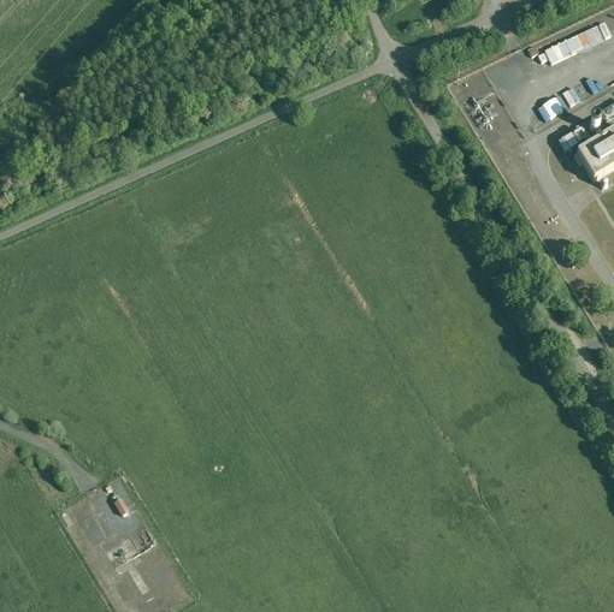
[(579,33),(585,47),(604,39),(598,24),(579,33)]
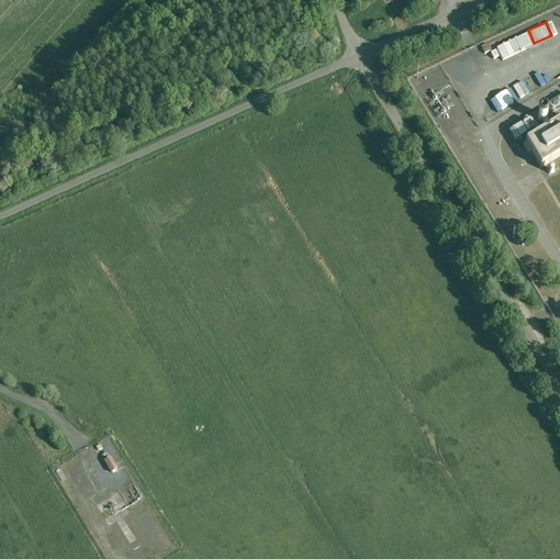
[(513,37),(518,49),(532,44),(527,32),(513,37)]
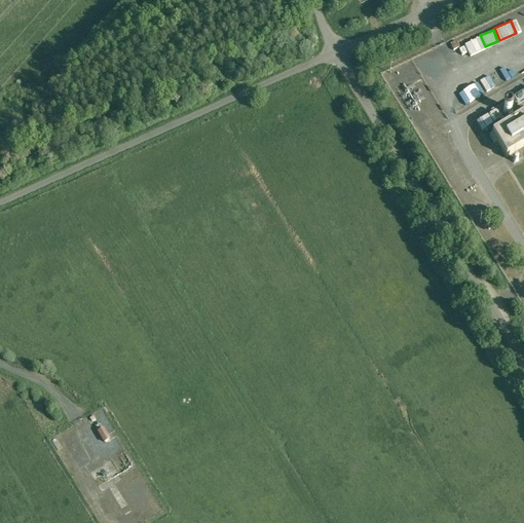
[(482,79),(489,89),(497,84),(490,73),(482,79)]
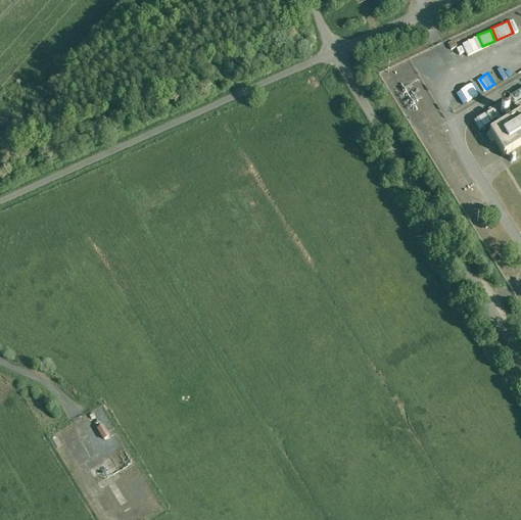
[(464,88),(469,98),(477,94),(472,84),(464,88)]
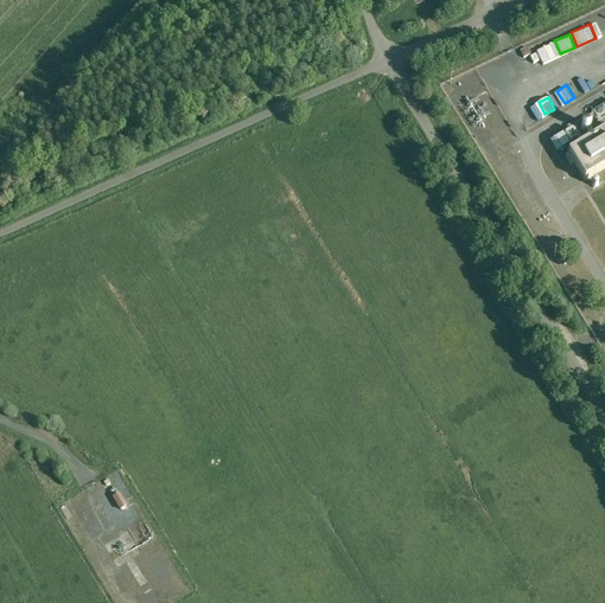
[(604,126),(571,147),(588,177),(604,166),(604,126)]
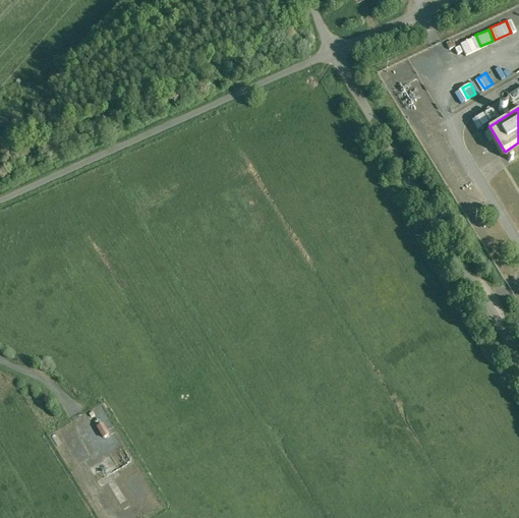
[(473,118),(478,127),(498,118),(494,109),(473,118)]
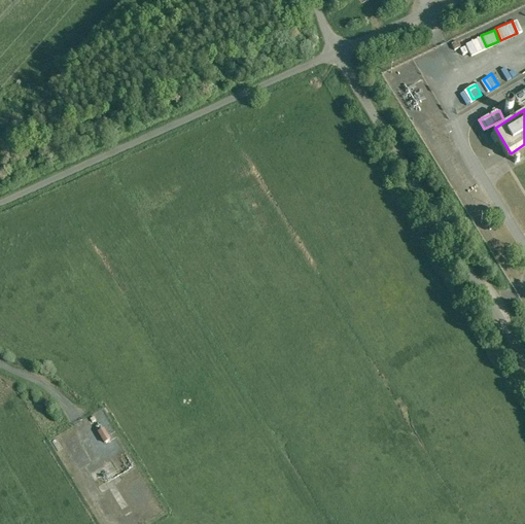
[(105,426),(99,429),(105,442),(112,438),(105,426)]
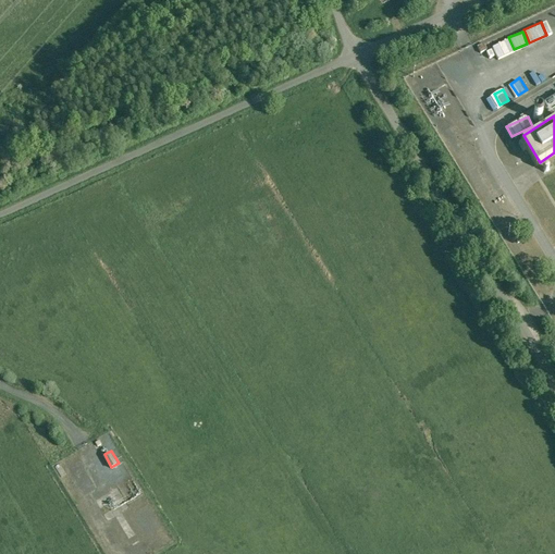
All buildings are outlined.
